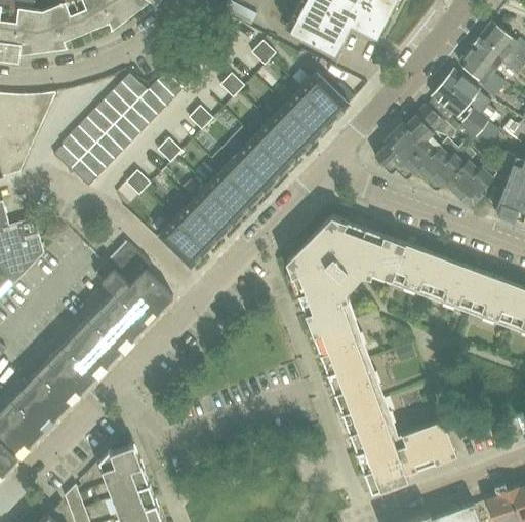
[(0,0),(0,57),(21,61),(18,52),(70,46),(67,39),(110,22),(113,29),(149,0),(155,0),(157,3),(159,0),(48,0),(43,3),(35,1),(28,0),(0,0)]
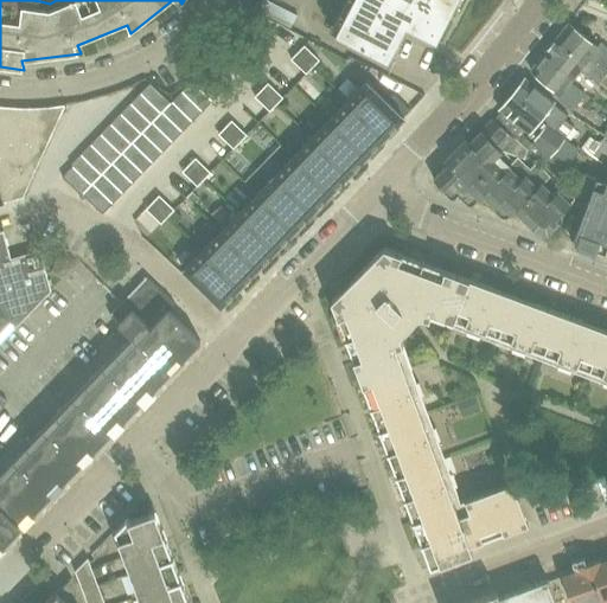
[(264,0),(259,13),(293,31),(300,17),(264,0)]
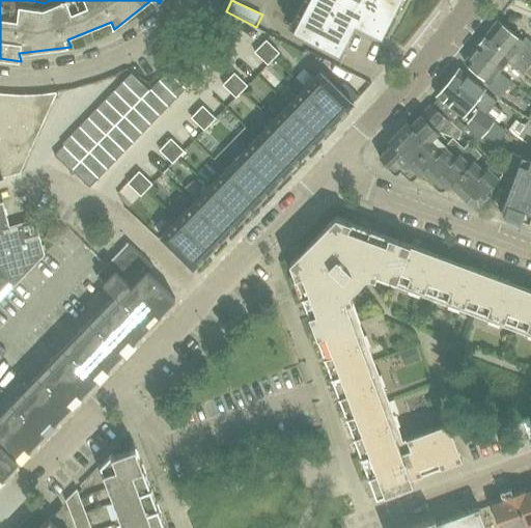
[(309,0),(294,31),(340,55),(356,25),(382,38),(401,0),(309,0)]
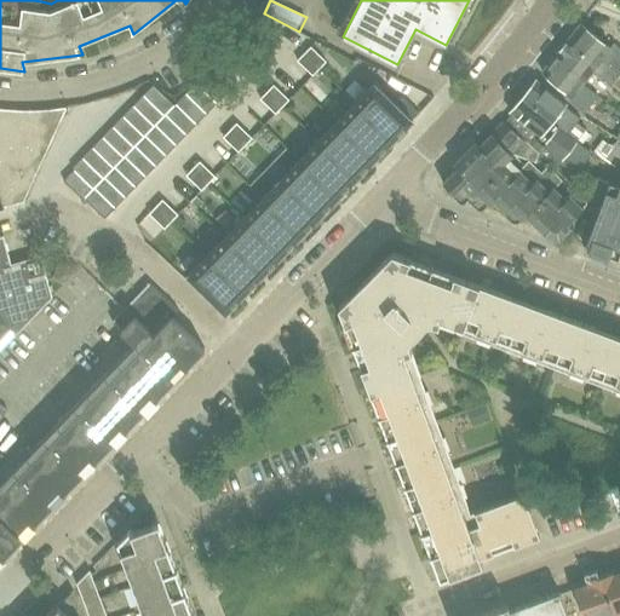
[(610,51),(600,42),(581,27),(580,28),(569,41),(580,51),(598,65),(603,61),(619,74),(619,52),(613,47),(610,51)]
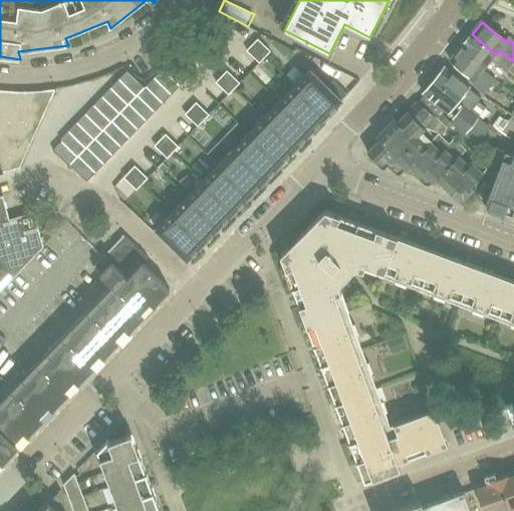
[(513,65),(513,66),(513,65),(513,61),(500,50),(496,54),(481,42),(472,34),(462,47),(486,67),(483,70),(499,83),(509,72),(513,76),(513,65)]
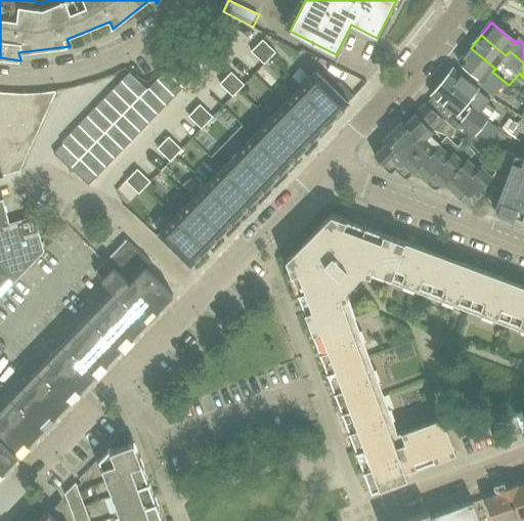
[(263,42),(257,48),(270,60),(276,54),(263,42)]
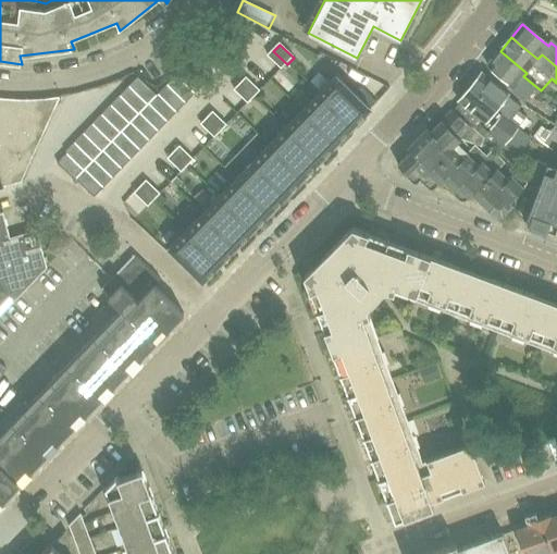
[(281,71),(287,64),(273,51),(268,58),(281,71)]
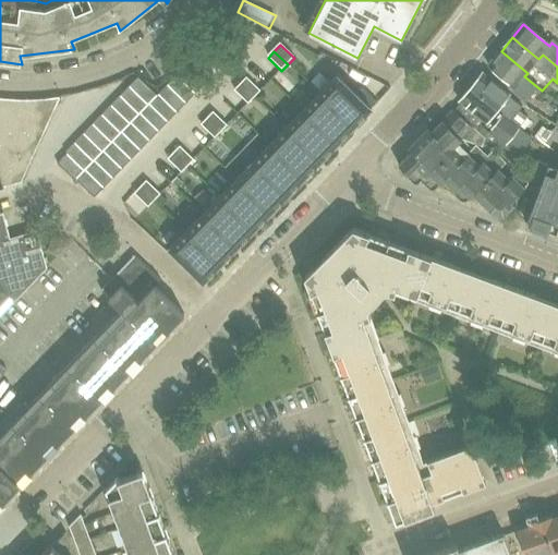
[(529,107),(542,91),(524,76),(528,73),(501,51),(488,68),(514,88),(511,93),(529,107)]
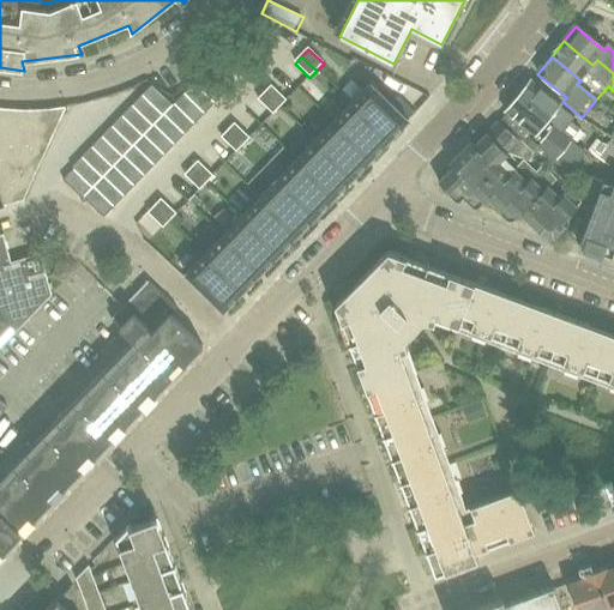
[(218,68),(208,78),(226,95),(235,85),(218,68)]
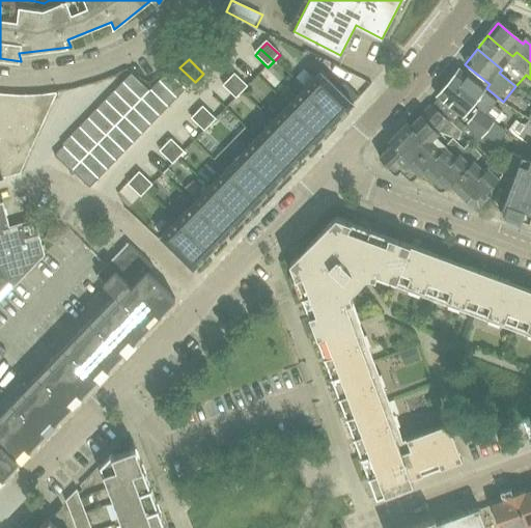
[(178,66),(169,75),(186,91),(195,82),(179,67),(178,66)]
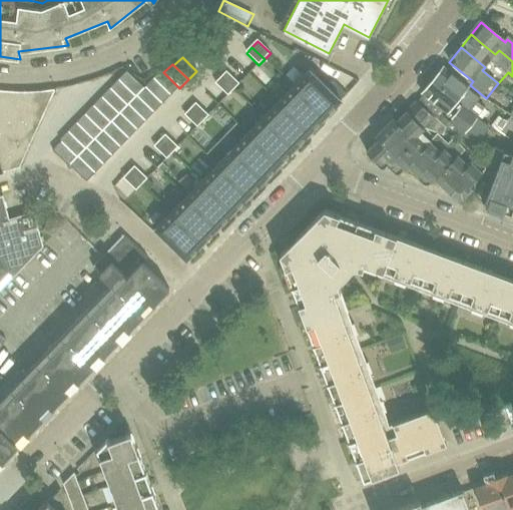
[(460,81),(444,68),(433,81),(473,115),(477,119),(485,109),(477,103),(480,100),(467,89),(468,88),(460,81)]
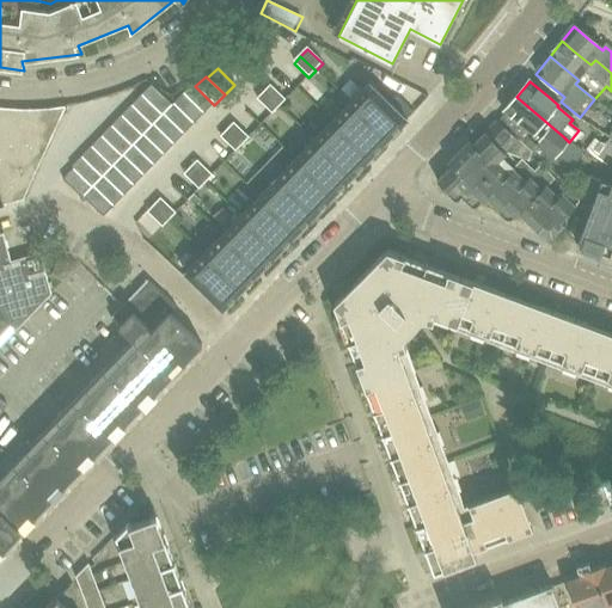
[(194,85),(184,96),(204,116),(214,105),(195,86),(194,85)]
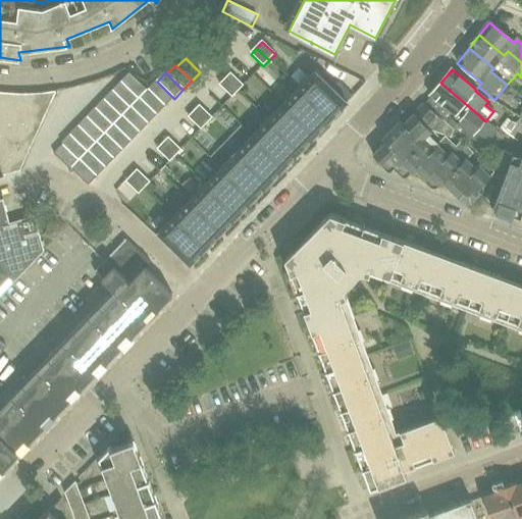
[(300,90),(331,121),(348,104),(315,72),(300,90)]
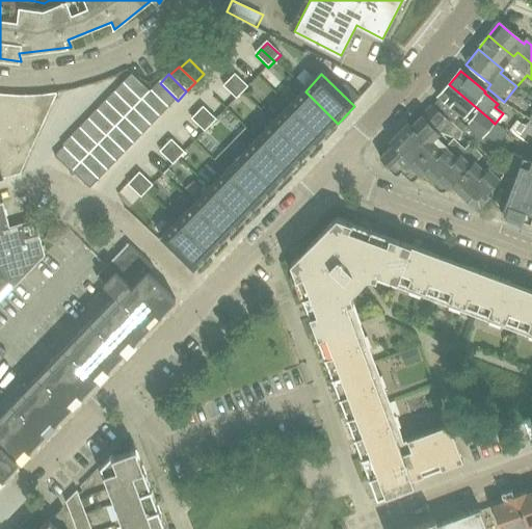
[(132,76),(124,84),(141,102),(142,101),(150,93),(132,76)]
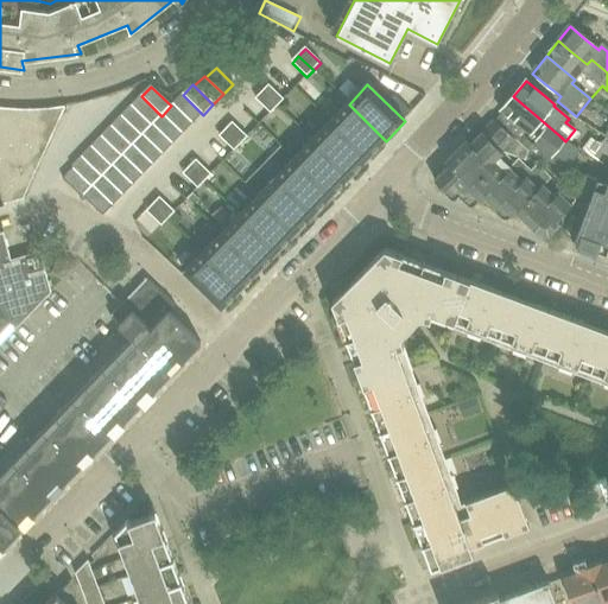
[(270,87),(263,93),(278,108),(284,101),(270,87)]
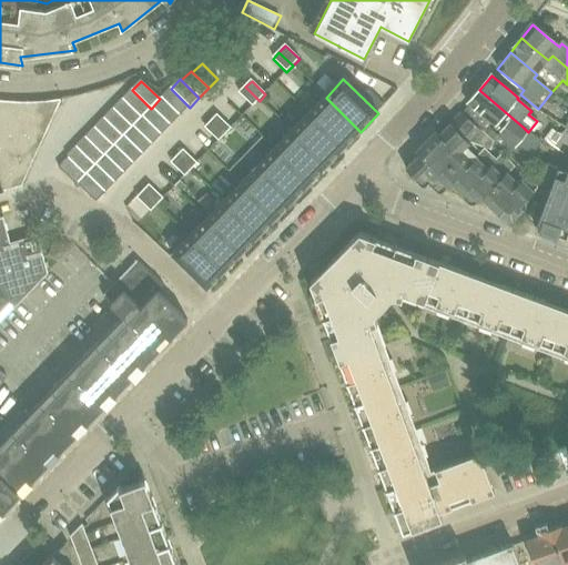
[(253,108),(260,101),(245,87),(239,93),(253,108)]
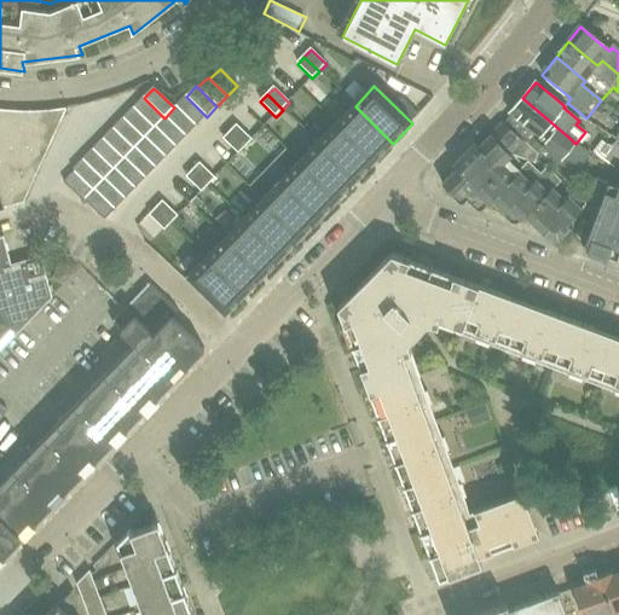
[(186,97),(175,106),(197,127),(207,117),(186,97)]
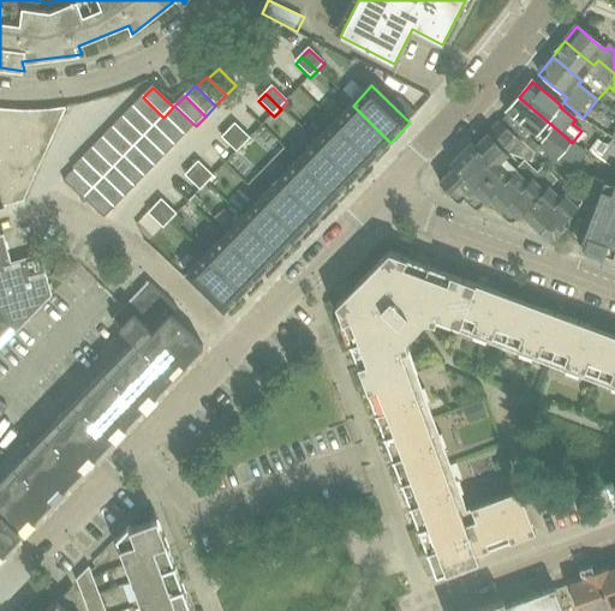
[(143,97),(132,108),(154,129),(155,127),(163,118),(143,97)]
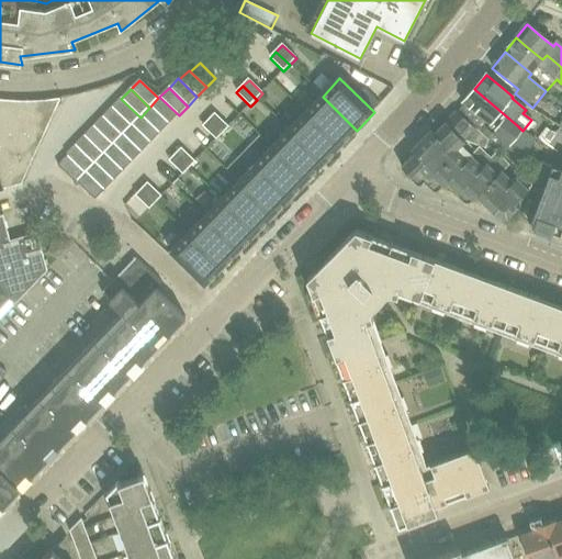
[(523,131),(518,126),(474,89),(462,104),(489,125),(486,129),(509,147),(523,131)]
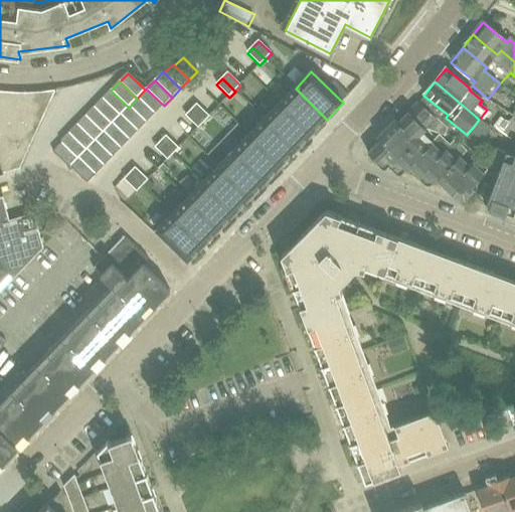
[(145,90),(138,98),(155,115),(164,106),(146,89),(145,90)]
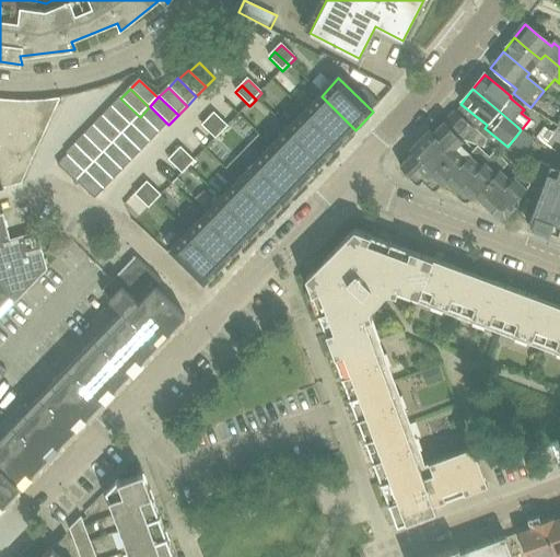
[(356,130),(322,96),(304,113),(339,147),(356,130)]
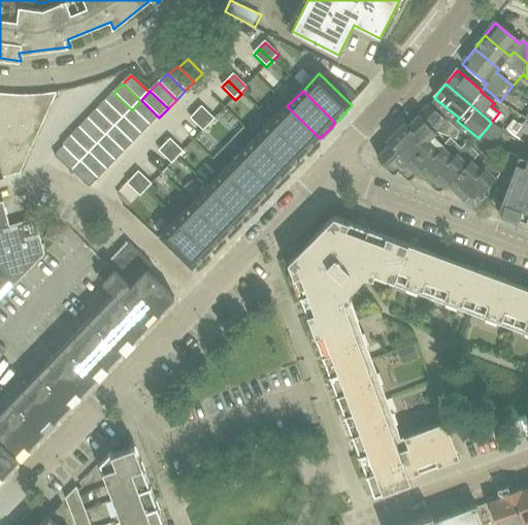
[(113,93),(105,102),(123,119),(124,118),(132,110),(113,93)]
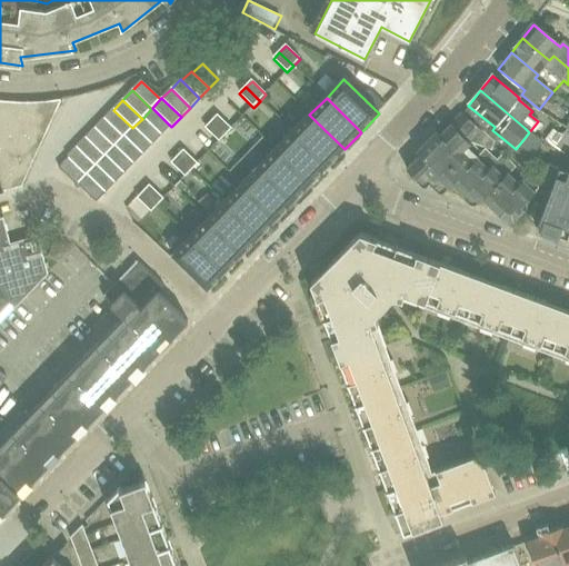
[(63,102),(63,101),(52,102),(40,103),(26,105),(19,105),(12,103),(3,103),(0,102),(0,194),(22,188),(61,102),(63,102)]
